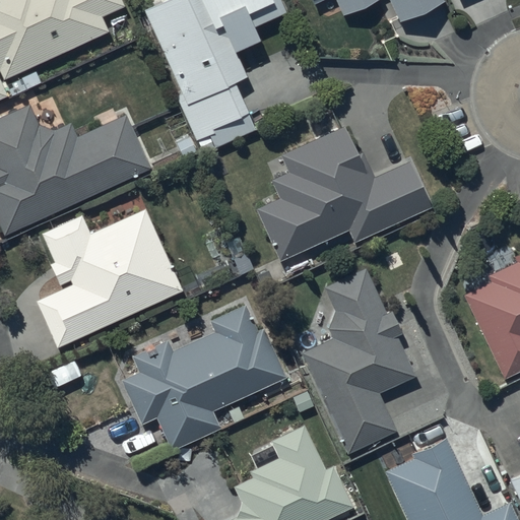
[(0,0),(0,93),(1,93),(0,90),(0,75),(103,30),(95,15),(119,5),(117,0),(0,0)]
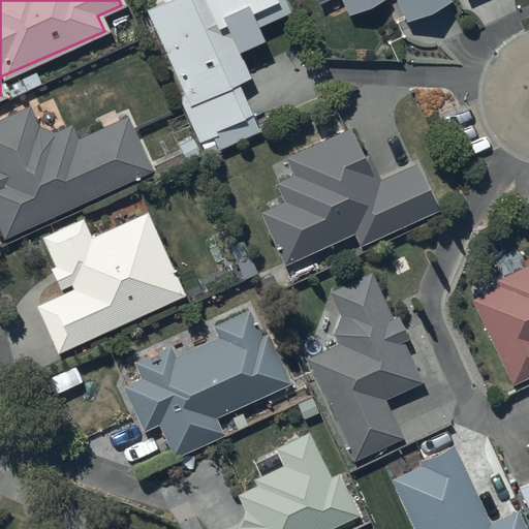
[(166,0),(146,9),(183,94),(177,96),(195,138),(179,145),(186,162),(259,130),(239,83),(248,79),(238,53),(261,42),(255,28),(290,13),(284,0),(166,0)]
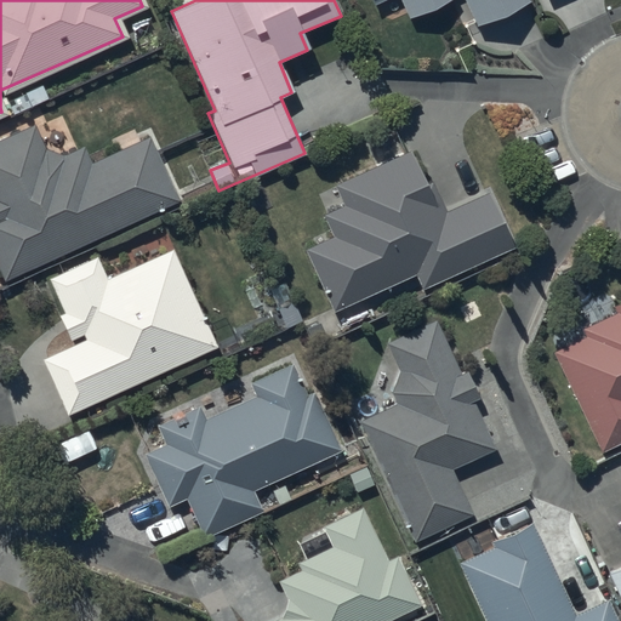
[(368,0),(372,7),(388,0),(399,0),(408,18),(450,0),(463,0),(476,26),(529,3),(528,0),(368,0)]
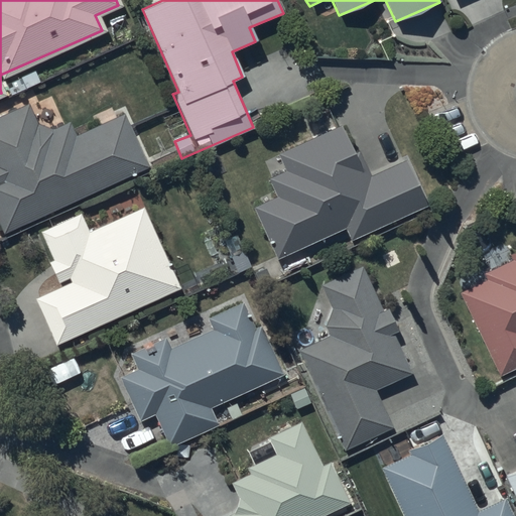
[(0,227),(2,232),(148,166),(124,113),(75,135),(69,122),(52,129),(36,124),(27,103),(0,115),(0,227)]
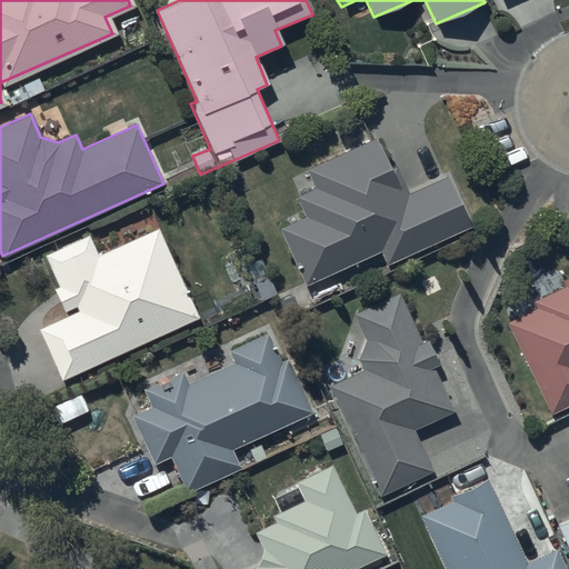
[(301,216),(276,227),(302,288),(379,255),(385,267),(469,230),(447,178),(408,195),(395,167),(388,169),(375,140),(306,169),(313,188),(293,197),(301,216)]
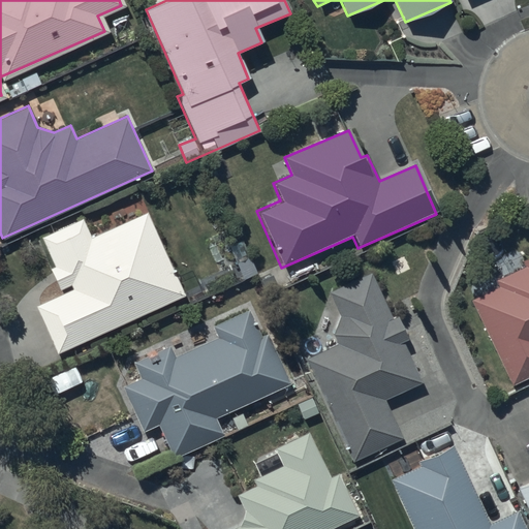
[(183,297),(145,213),(90,239),(81,220),(41,238),(55,266),(49,268),(59,290),(69,285),(71,289),(33,307),(56,354),(183,297)]
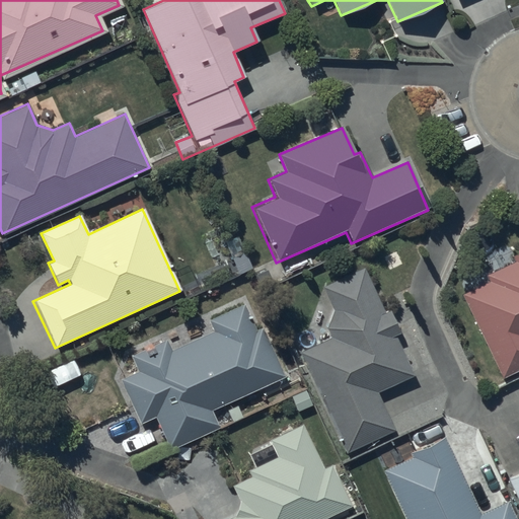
[(489,281),(463,293),(502,376),(518,367),(518,252),(512,255),(515,261),(486,275),(489,281)]
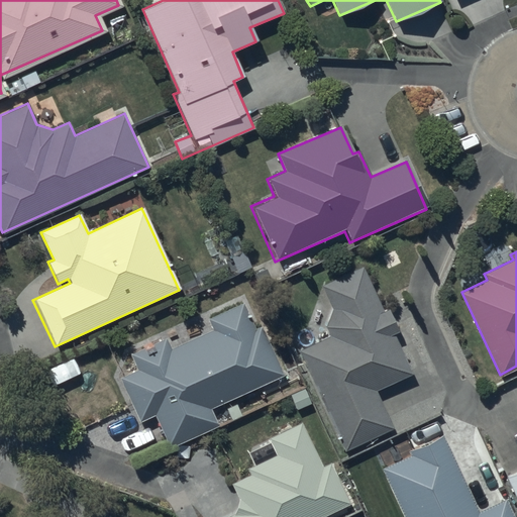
[(330,336),(300,350),(345,447),(388,428),(371,391),(409,373),(390,331),(396,328),(388,310),(382,312),(360,268),(322,286),(333,309),(325,326),(330,336)]
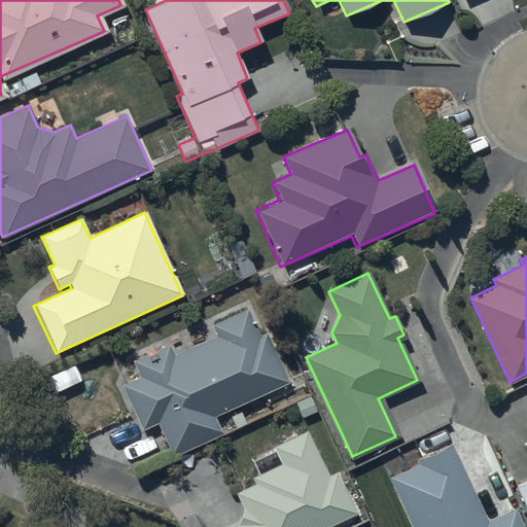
[(138,377),(121,384),(142,430),(157,423),(172,458),(221,435),(213,417),(287,383),(266,332),(259,336),(248,309),(211,326),(215,337),(173,355),(168,345),(131,361),(138,377)]
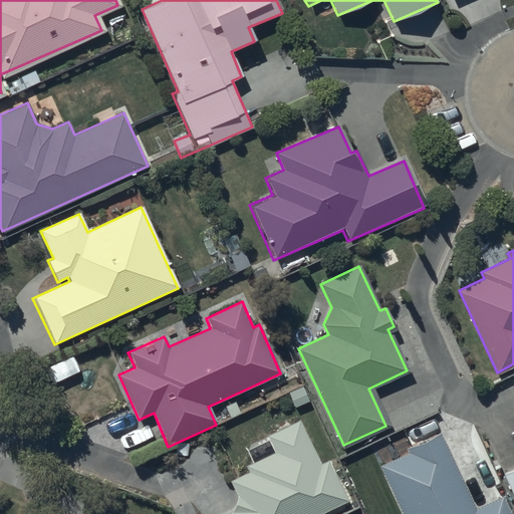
[(230,511),(224,513),(320,513),(347,502),(328,461),(320,464),(300,420),(266,436),(273,452),(244,465),(248,472),(229,481),(236,495),(230,511)]
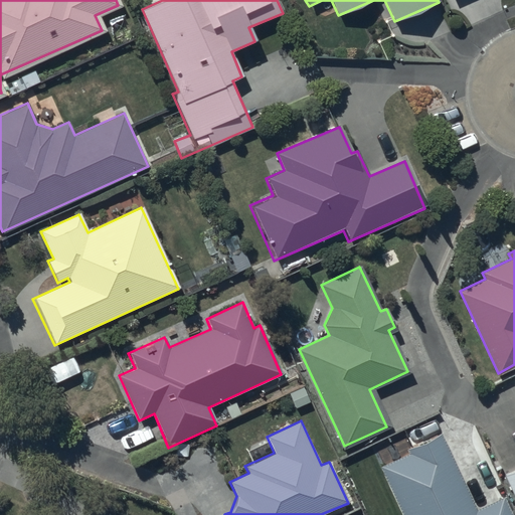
[(511,514),(503,497),(476,509),(442,435),(407,451),(409,454),(379,467),(400,514),(511,514)]
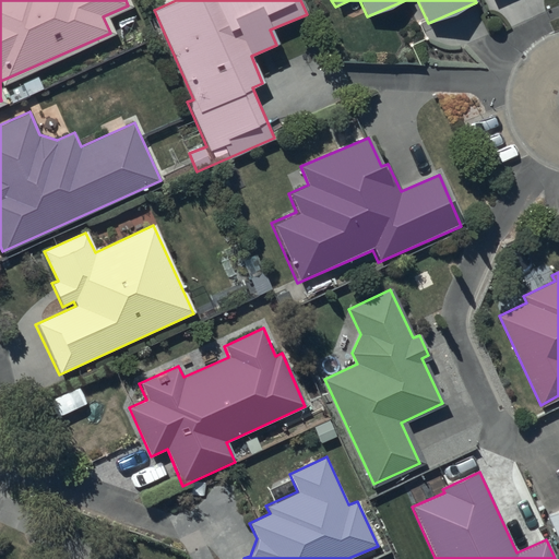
[(558,508),(546,514),(558,542),(558,508)]
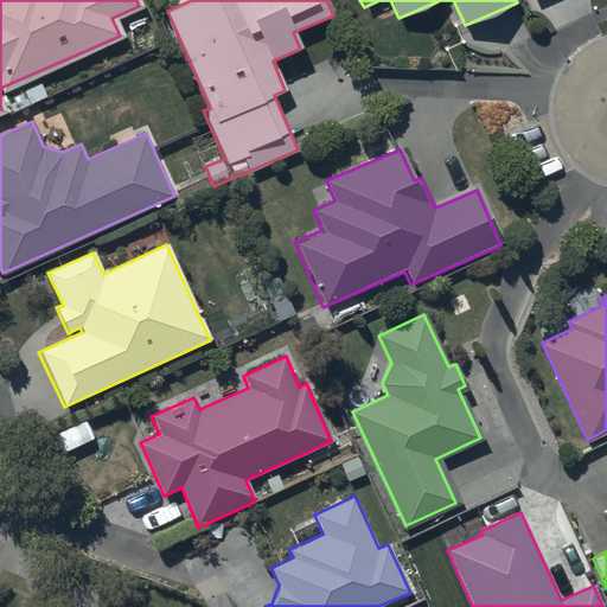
All buildings are outlined.
